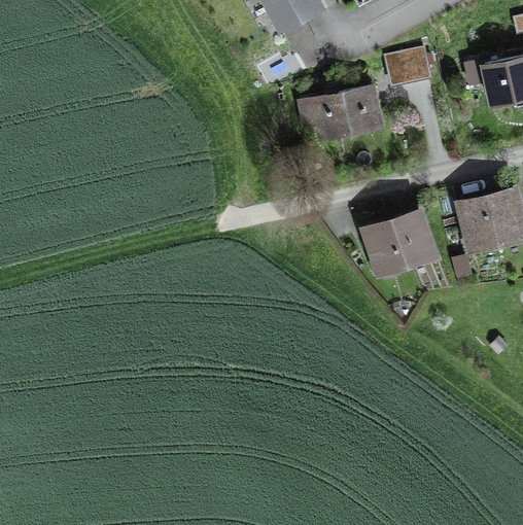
[(259,0),(277,30),(328,0),(259,0)]
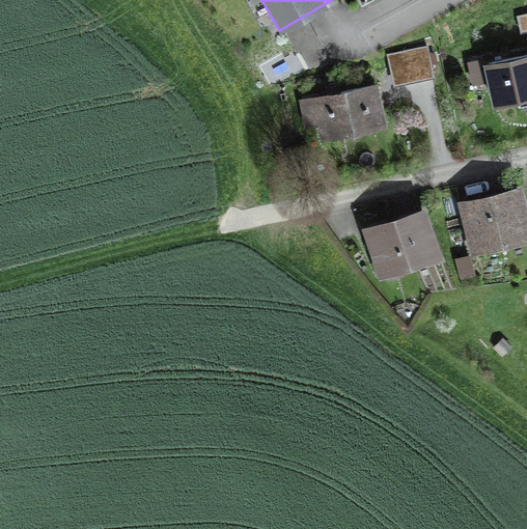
[(526,54),(482,64),(493,113),(526,105),(526,54)]
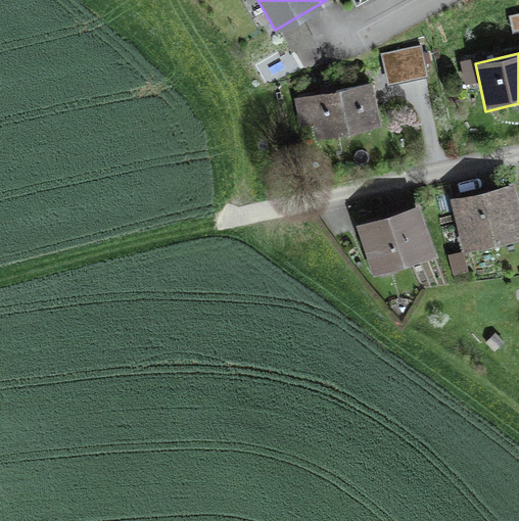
[(374,80),(302,95),(313,144),(384,129),(374,80)]
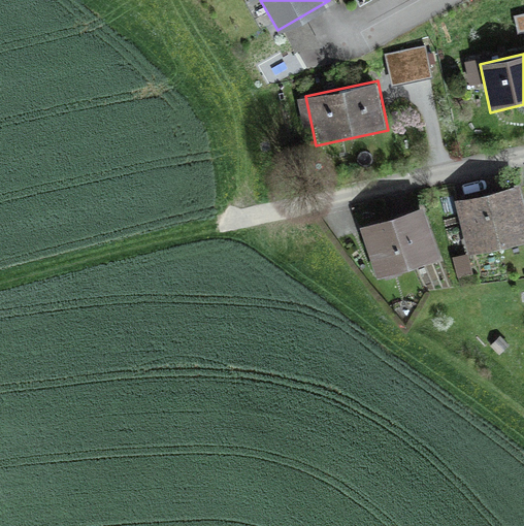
[(523,230),(515,190),(460,201),(473,258),(523,247),(523,230)]
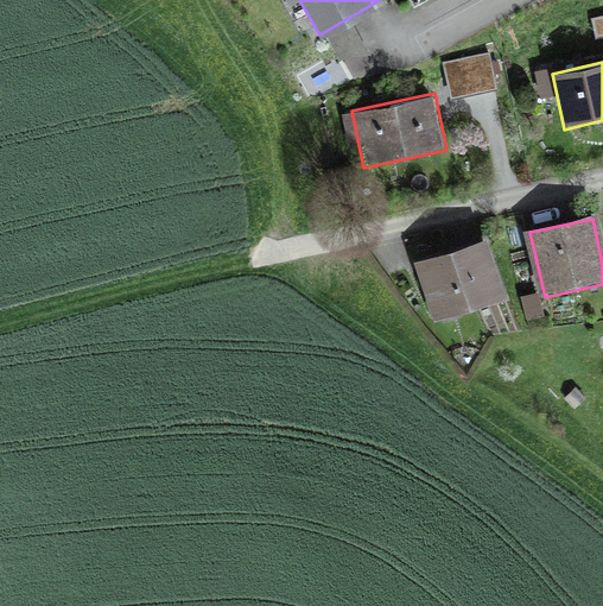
[(500,304),(483,244),(414,263),(431,323),(500,304)]
